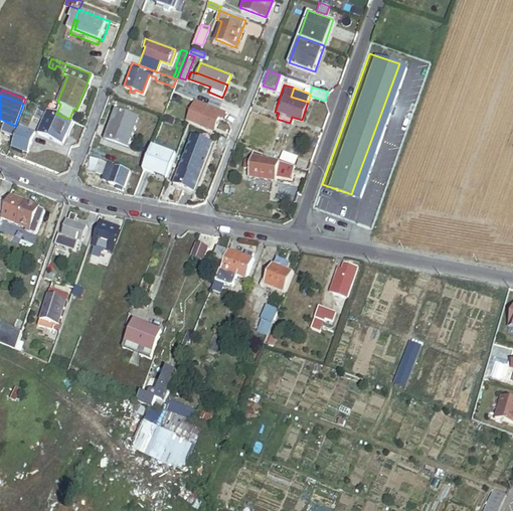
[(174,114),(178,104),(171,101),(167,112),(174,114)]
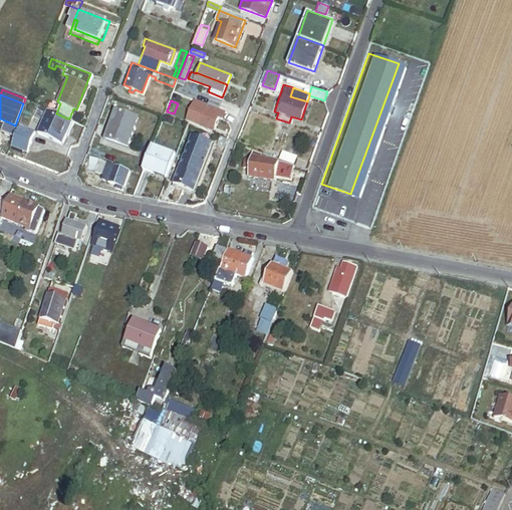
[(224,120),(227,112),(211,106),(210,108),(205,106),(204,110),(195,106),(189,121),(200,125),(201,121),(207,124),(215,128),(219,118),(224,120)]
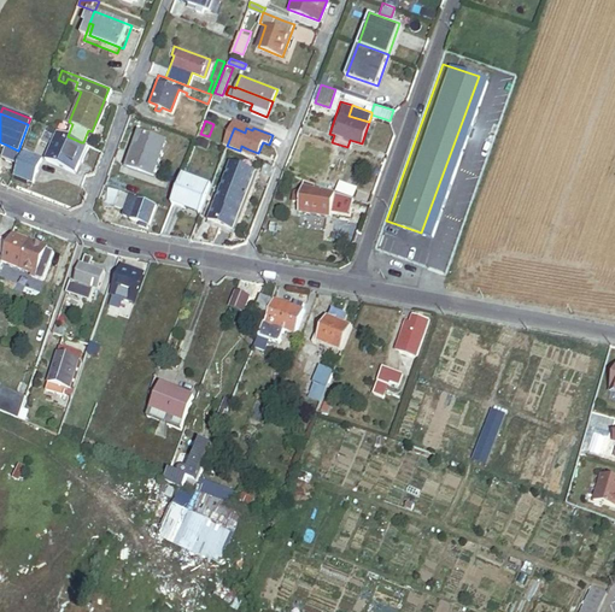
[(139,135),(127,165),(153,176),(167,141),(140,131),(139,135)]
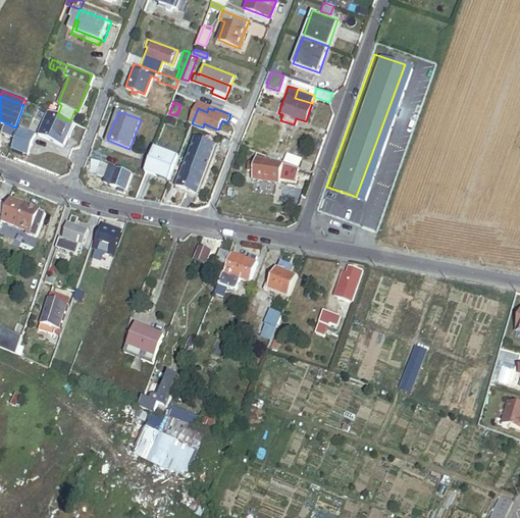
[(68,120),(57,115),(48,112),(47,116),(39,136),(62,146),(67,135),(63,133),(68,120)]
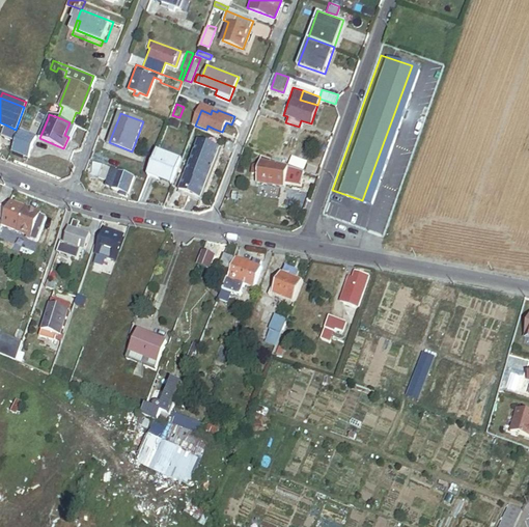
[(105,141),(109,142),(119,116),(115,115),(105,141)]
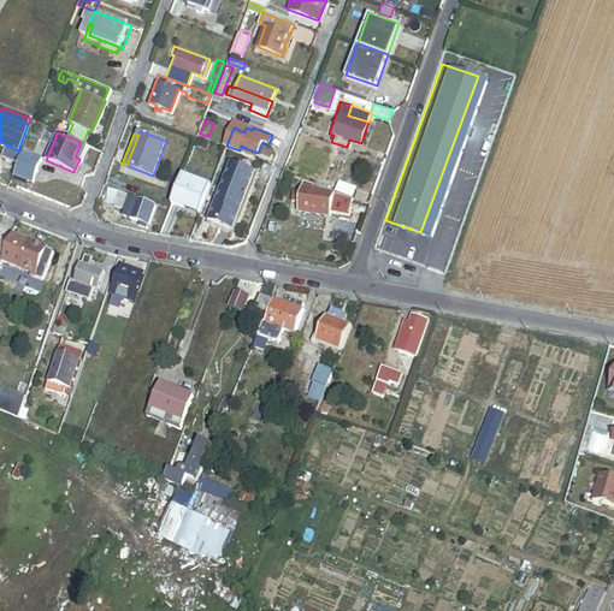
[(86,143),(83,142),(81,142),(75,156),(80,159),(86,143)]
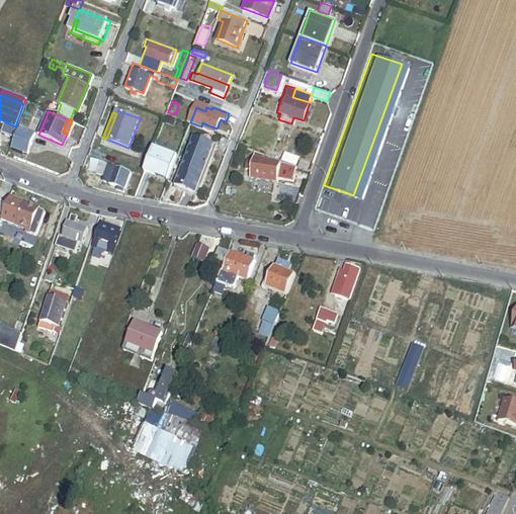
[(15,126),(5,121),(1,132),(11,136),(15,126)]
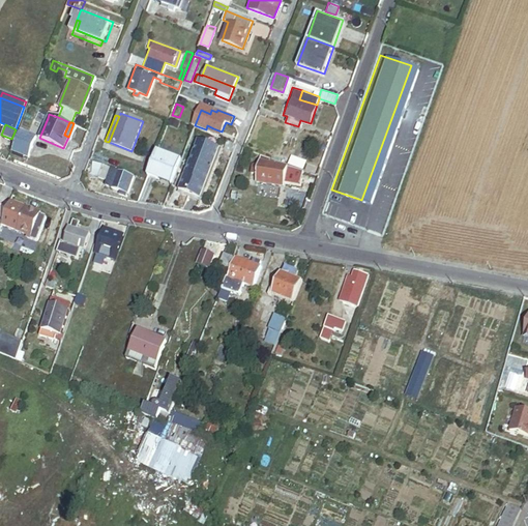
[(32,136),(18,130),(12,144),(23,147),(27,149),(32,136)]
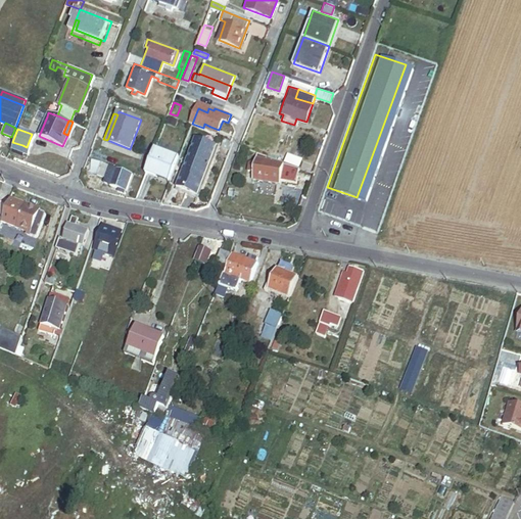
[(199,192),(219,143),(197,136),(179,184),(199,192)]
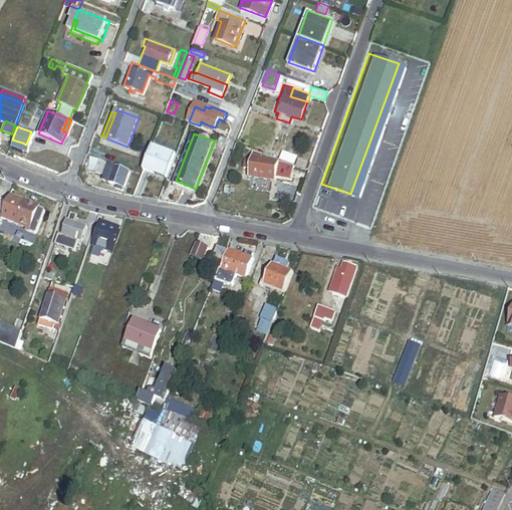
[(20,150),(22,143),(12,140),(10,146),(20,150)]
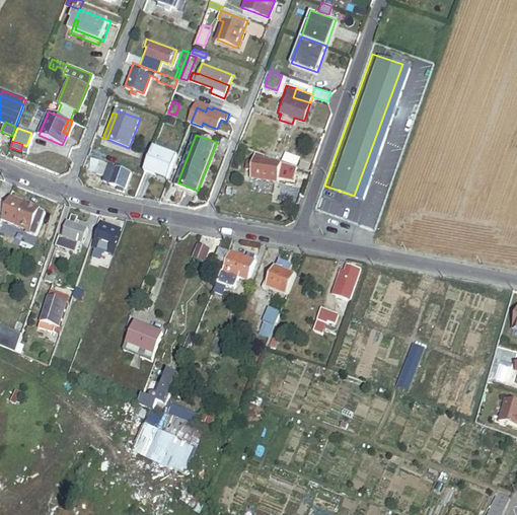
[(177,158),(153,149),(144,172),(155,176),(156,172),(169,178),(177,158)]
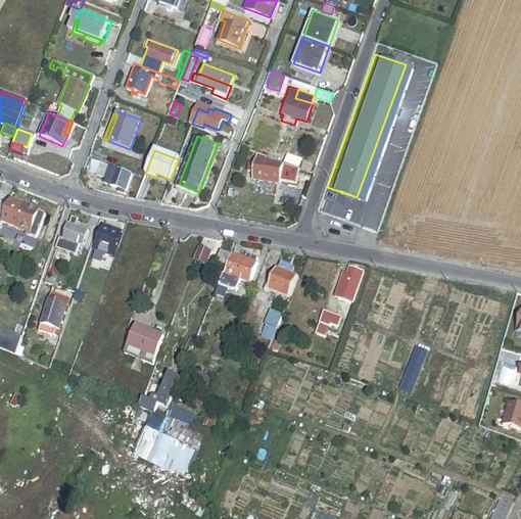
[(255,150),(254,157),(298,167),(265,157),(266,153),(255,150)]
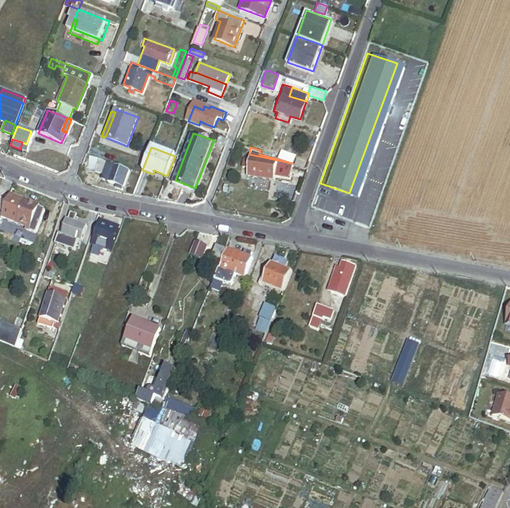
[(98,157),(90,154),(86,166),(94,169),(98,157)]
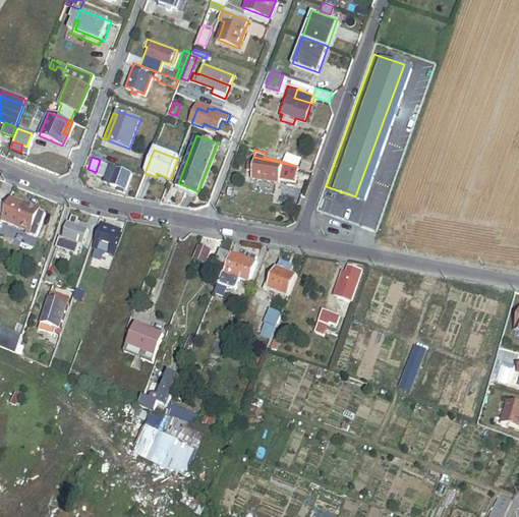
[(294,178),(297,166),(253,157),(252,161),(246,160),(244,169),(250,170),(248,179),(275,185),(278,175),(294,178)]
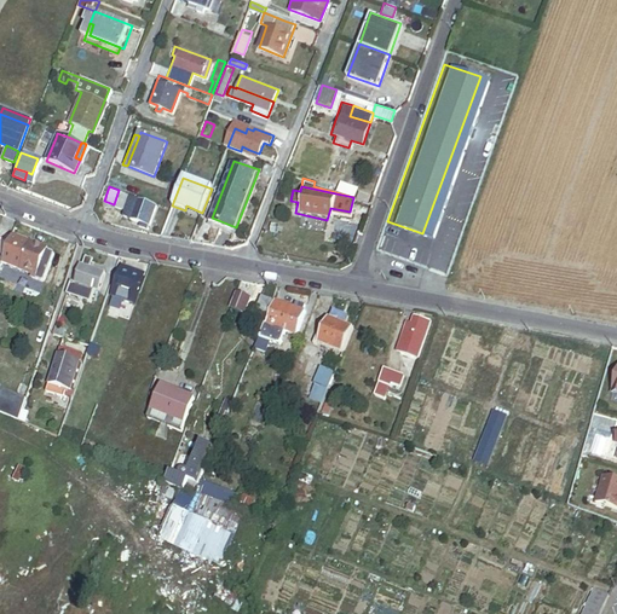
[(132,195),(119,190),(114,204),(124,208),(125,202),(128,204),(132,195)]
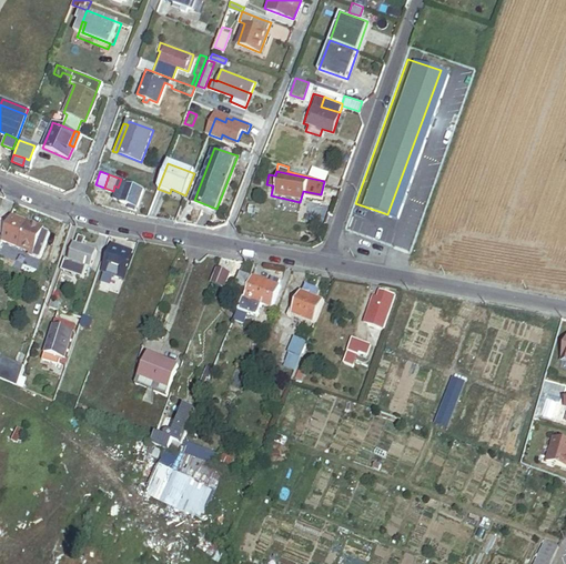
[(134,209),(143,188),(121,179),(118,188),(114,198),(129,203),(128,207),(134,209)]
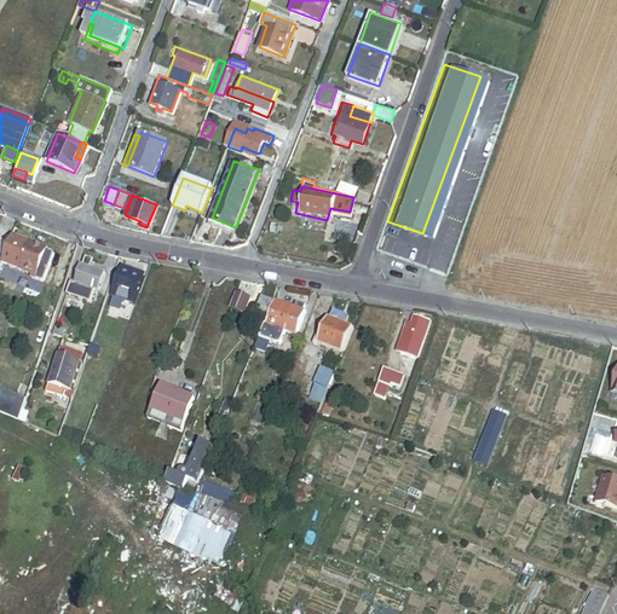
[(186,206),(185,210),(201,216),(202,213),(186,206)]
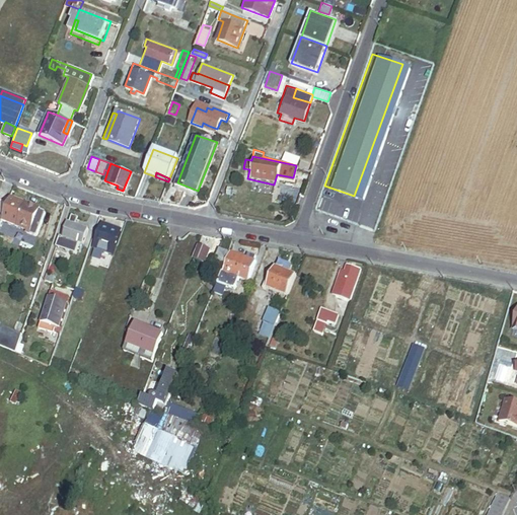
[(292,187),(288,199),(294,202),(299,189),(292,187)]
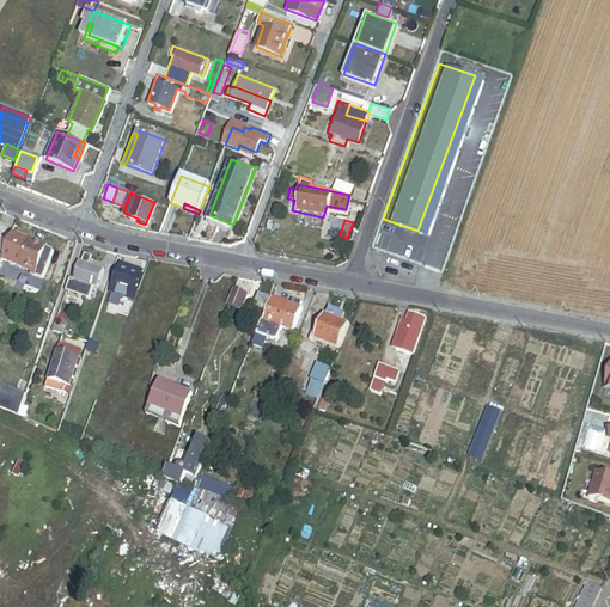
[(10,237),(2,257),(22,264),(14,283),(20,286),(28,267),(41,270),(40,273),(44,274),(47,273),(55,247),(54,246),(49,244),(49,243),(31,235),(12,230),(10,237)]
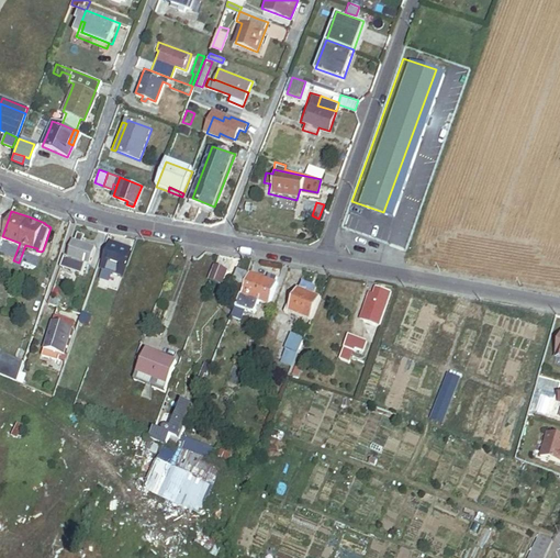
[(0,235),(2,236),(9,218),(0,214),(0,235)]
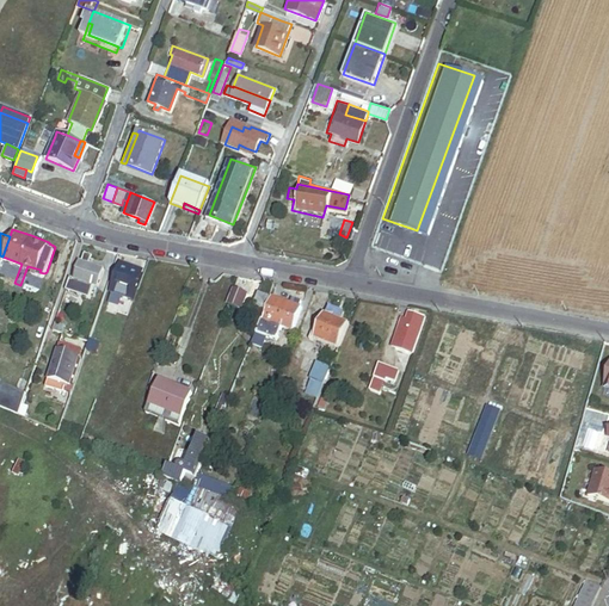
[(94,249),(86,247),(84,255),(92,258),(94,249)]
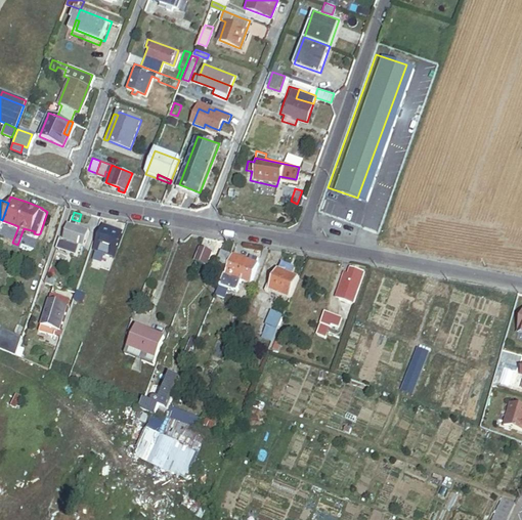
[(84,241),(89,224),(79,221),(72,219),(69,218),(63,234),(82,241),(84,241)]
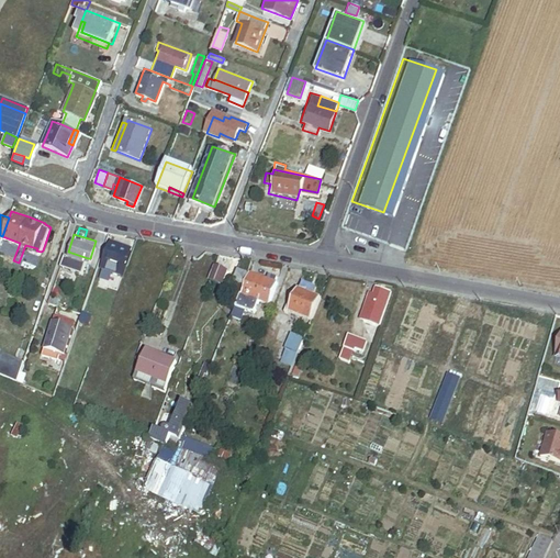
[(131,245),(112,240),(105,264),(123,269),(131,245)]
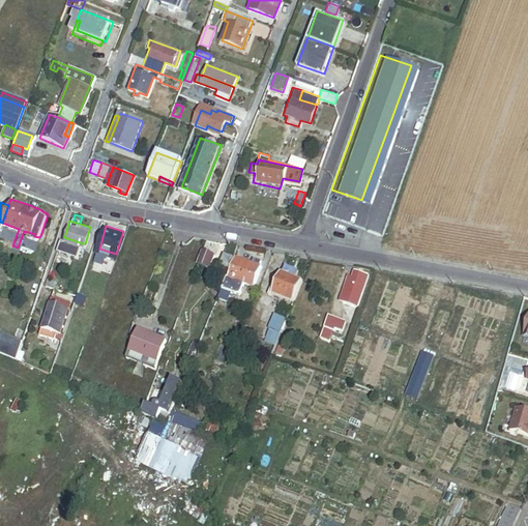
[(64,237),(62,236),(58,247),(80,255),(83,243),(64,237)]
